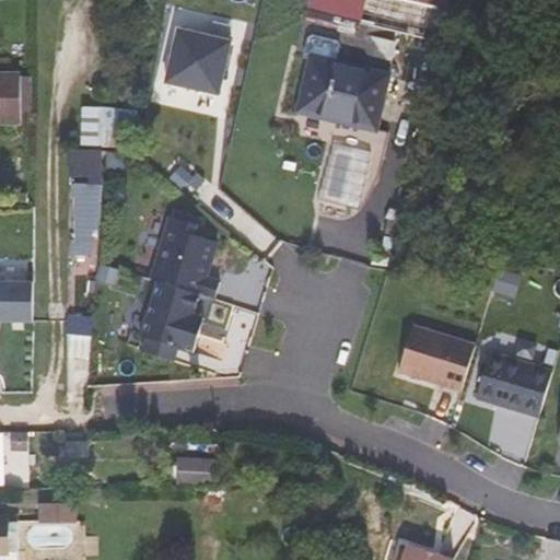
[(166,84),(219,96),(231,43),(177,31),(166,84)]
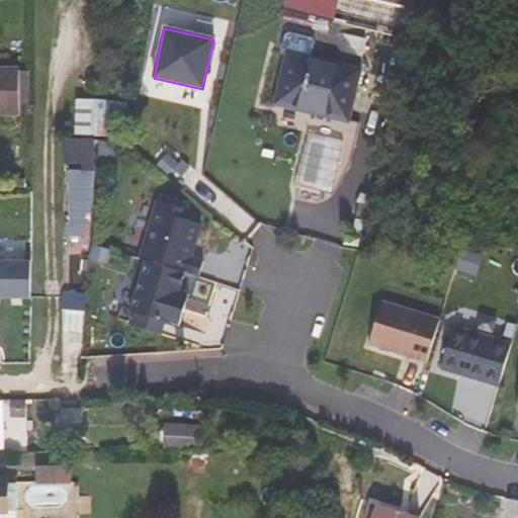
[(358,68),(310,57),(313,39),(311,35),(287,30),(283,33),(280,50),(287,52),(276,101),(347,117),(358,68)]
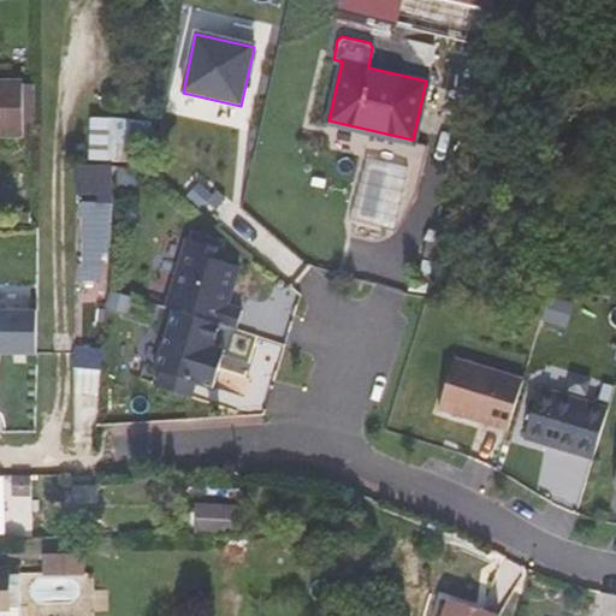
[(0,134),(23,134),(23,107),(34,107),(35,84),(23,84),(23,81),(0,81),(0,134)]
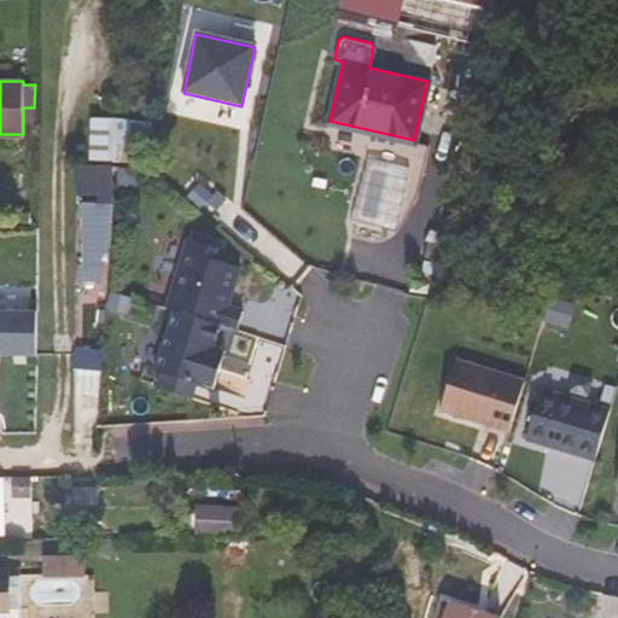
[(91,115),(88,158),(132,161),(133,117),(91,115)]
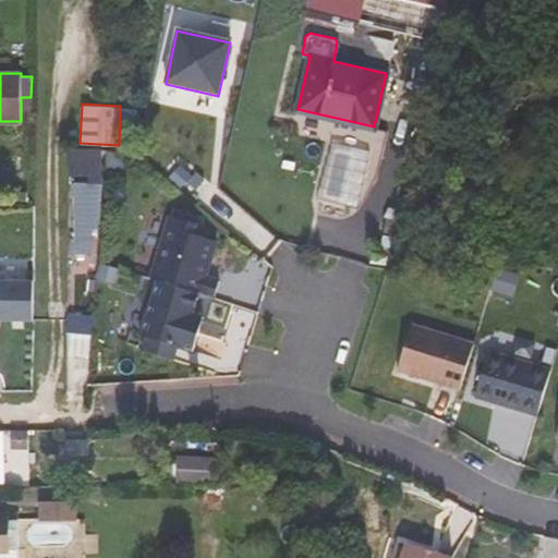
[(367,149),(331,141),(318,196),(355,205),(367,149)]
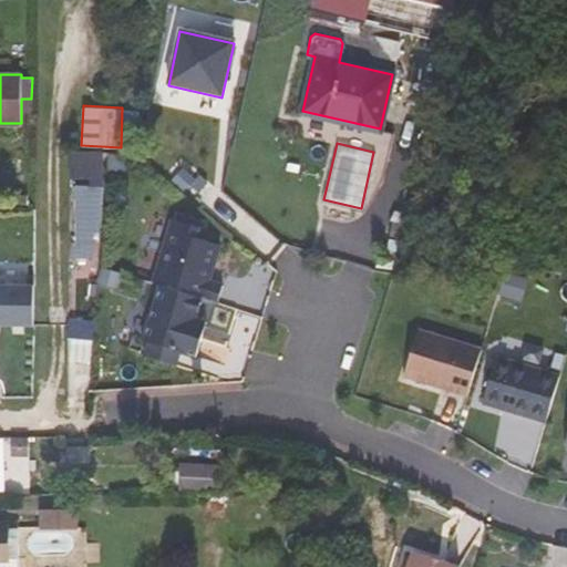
[(102,153),(72,152),(71,175),(76,175),(73,257),(92,257),(93,241),(99,241),(103,176),(102,153)]
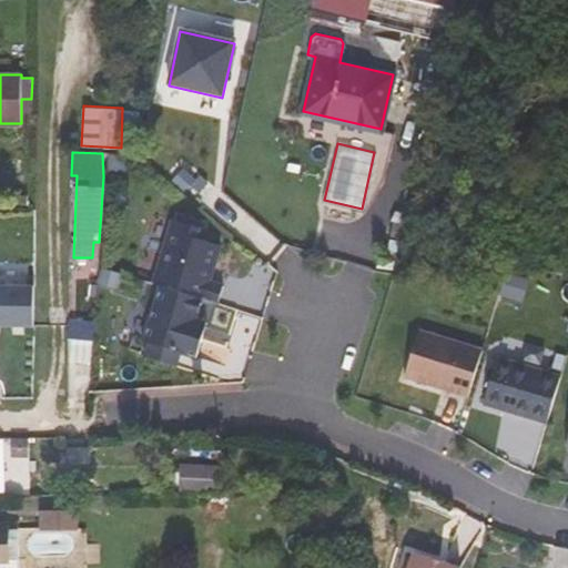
[(199,229),(173,221),(154,284),(161,286),(203,298),(219,303),(223,287),(206,282),(209,272),(212,273),(220,246),(195,240),(199,229)]
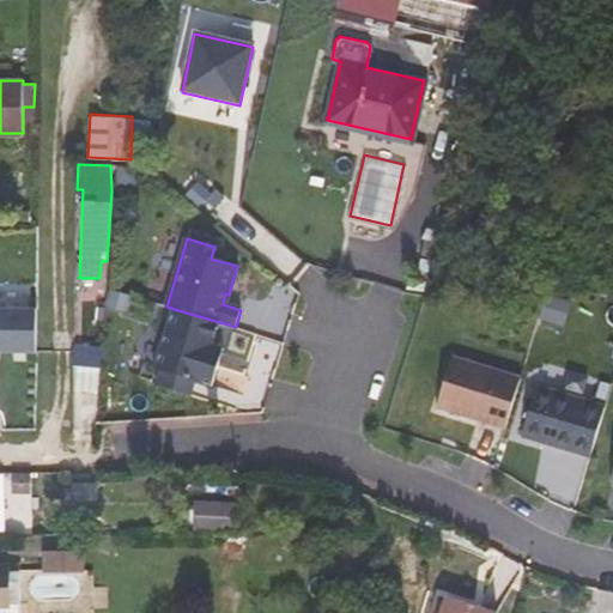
[(219,322),(174,309),(155,369),(161,370),(195,381),(212,387),(219,363),(208,359),(212,346),(219,322)]
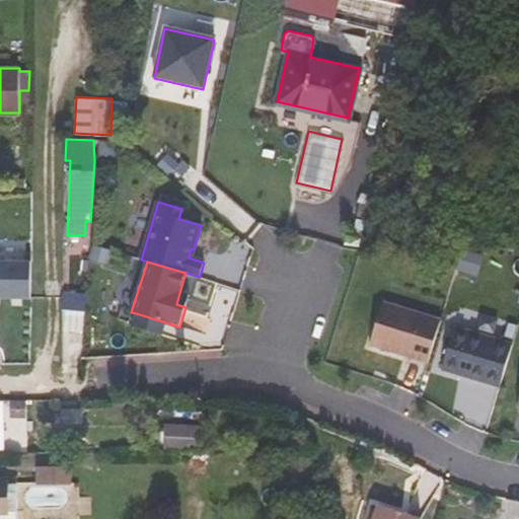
[(179,293),(176,304),(186,307),(190,295),(179,293)]
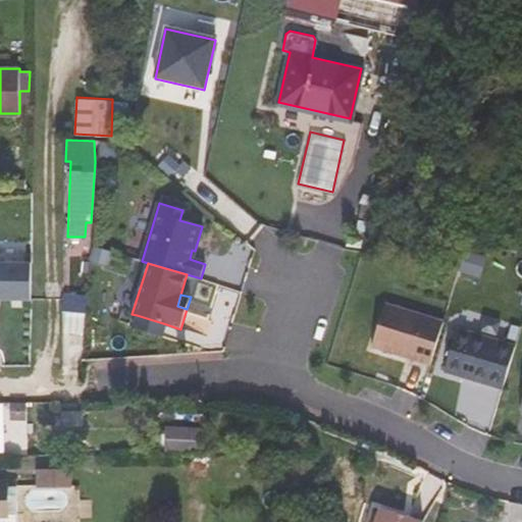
[(442,321),(384,304),(372,347),(429,364),(442,321)]
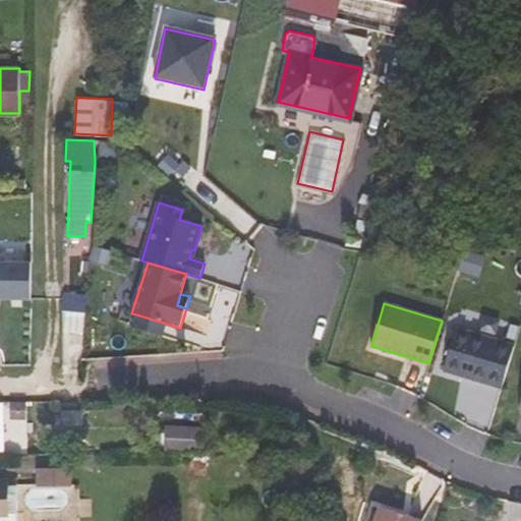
[(62,335),(85,335),(87,309),(62,309),(62,335)]
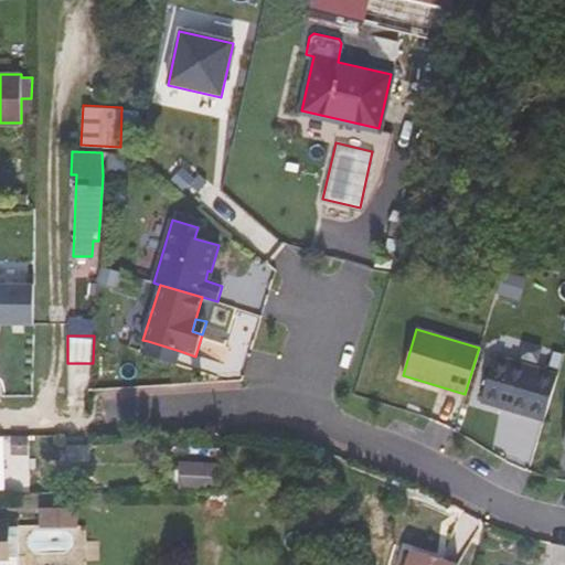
[(180,351),(148,341),(144,355),(176,365),(180,351)]
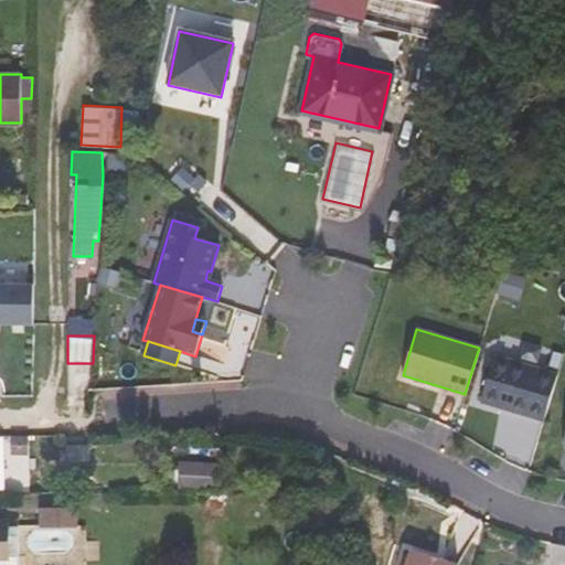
[(539,371),(494,356),(480,402),(525,416),(539,371)]
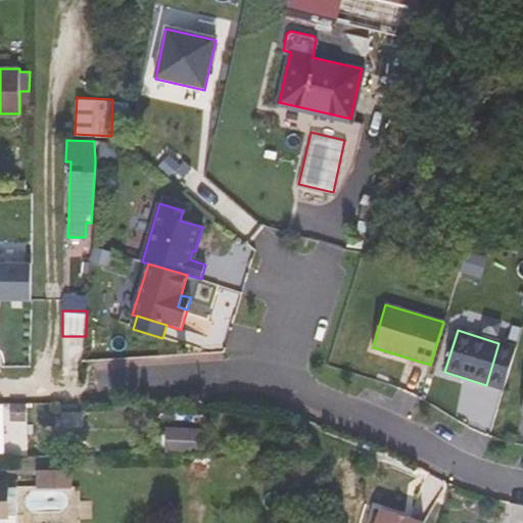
[(136,440),(136,456),(174,456),(174,440),(136,440)]
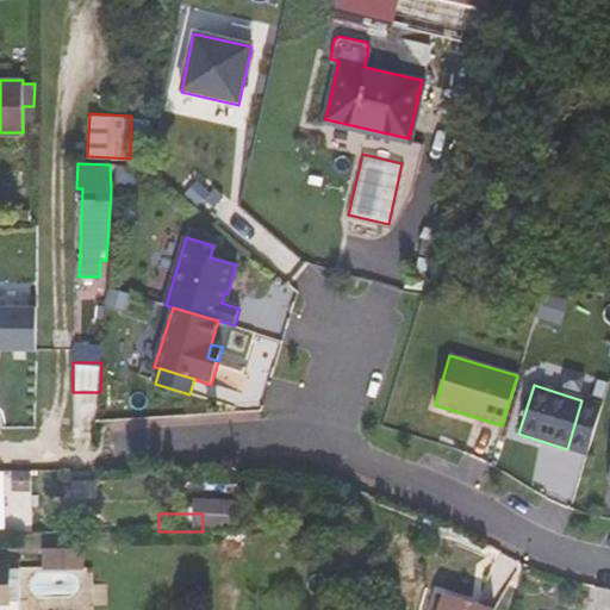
[(20,609),(20,568),(10,567),(10,602),(0,602),(0,609),(20,609)]
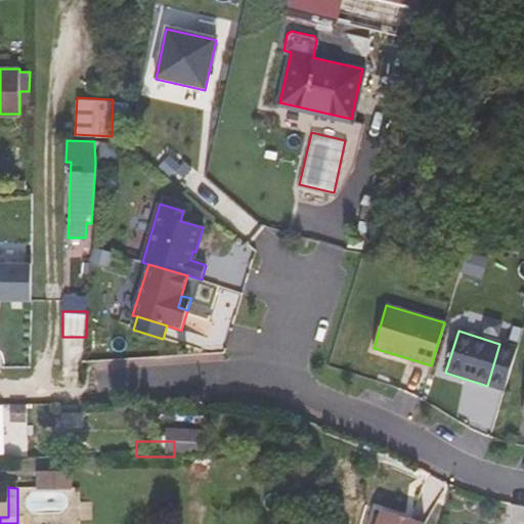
[(0,517),(8,517),(8,487),(0,487),(0,517)]
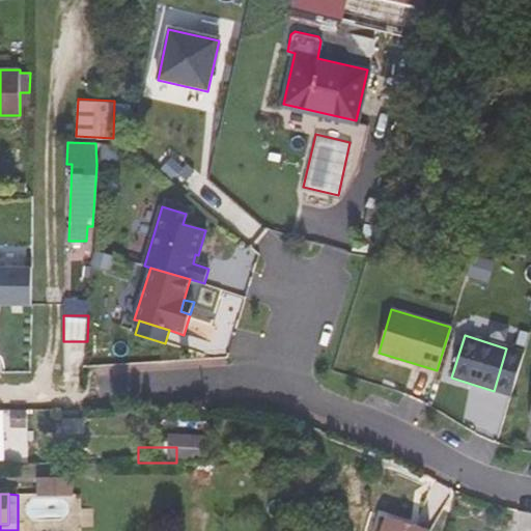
[(424,530),(380,518),(374,530),(424,530)]
